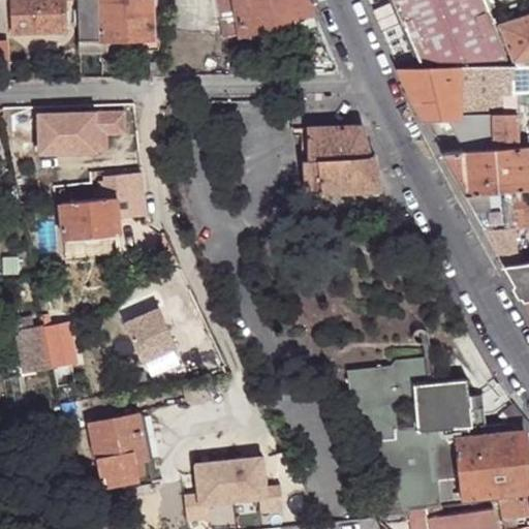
[(66,31),(64,0),(11,0),(13,33),(66,31)]
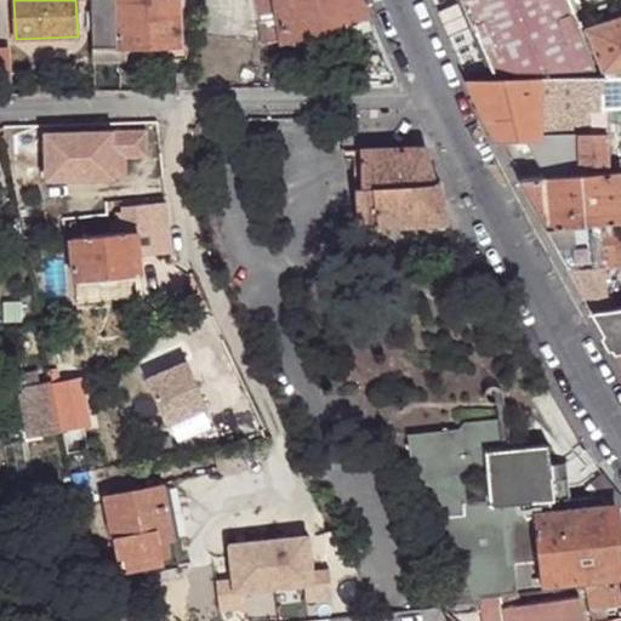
[(115,0),(91,0),(95,57),(118,56),(118,45),(115,0)]
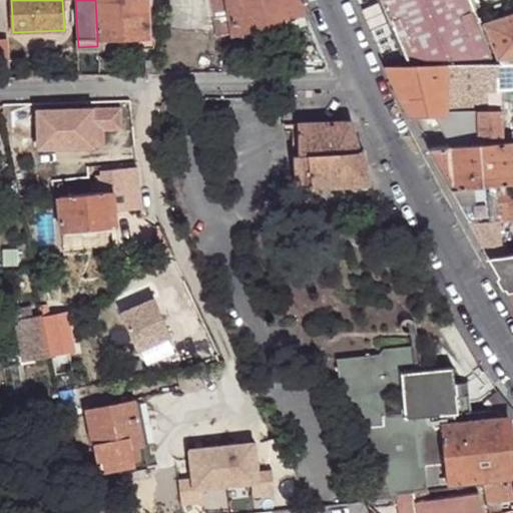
[(146,0),(95,0),(97,37),(147,36),(146,0)]
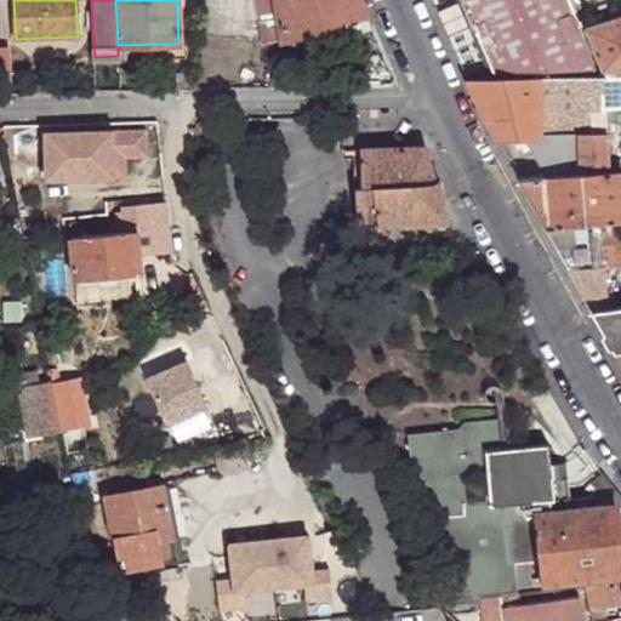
[(255,0),(262,44),(281,39),(274,0),(255,0)]
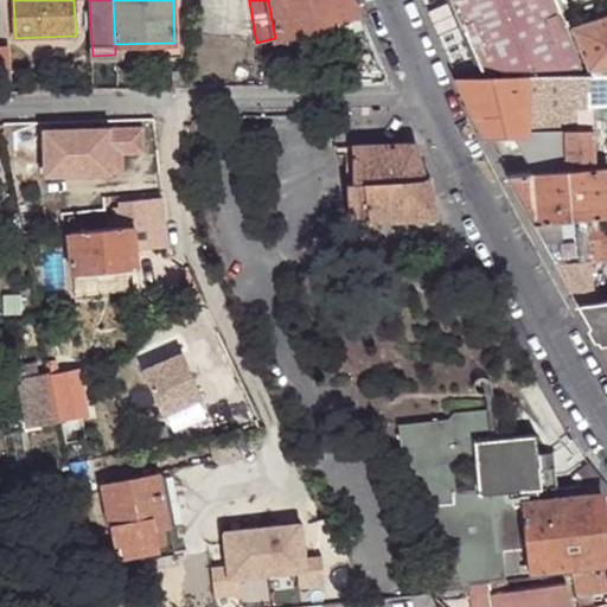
[(268,0),(275,38),(279,37),(304,29),(310,29),(357,13),(351,0),(268,0)]
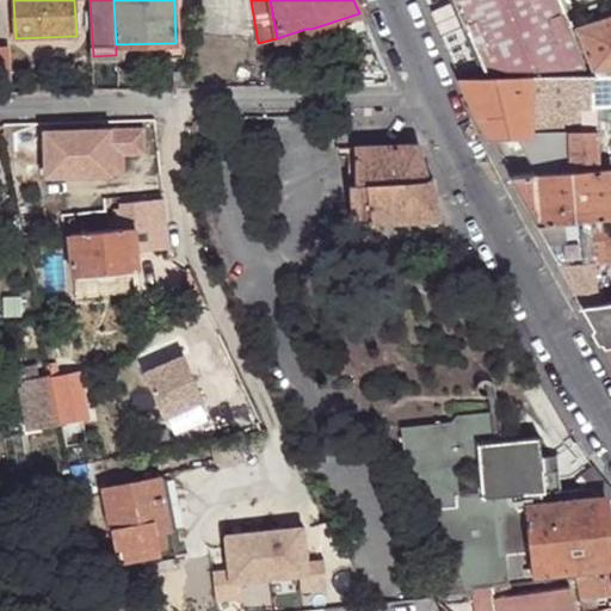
[(455,0),(486,72),(585,69),(560,0),(455,0)]
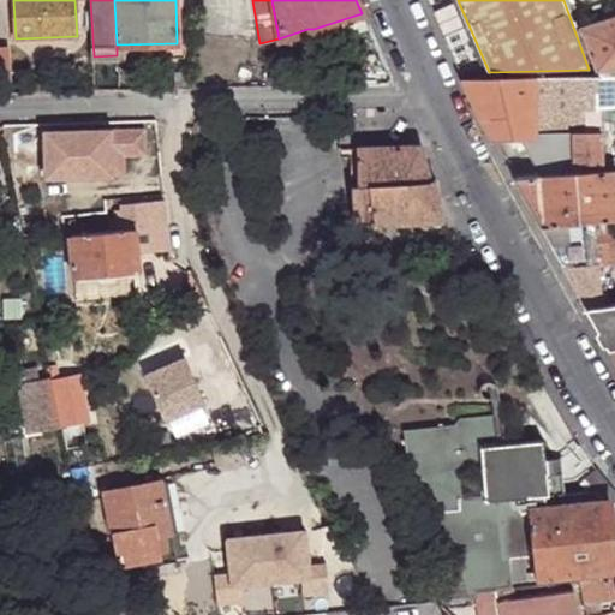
[(350,34),(369,27),(363,13),(362,13),(314,29),(315,31),(318,46),(351,36),(350,34)]
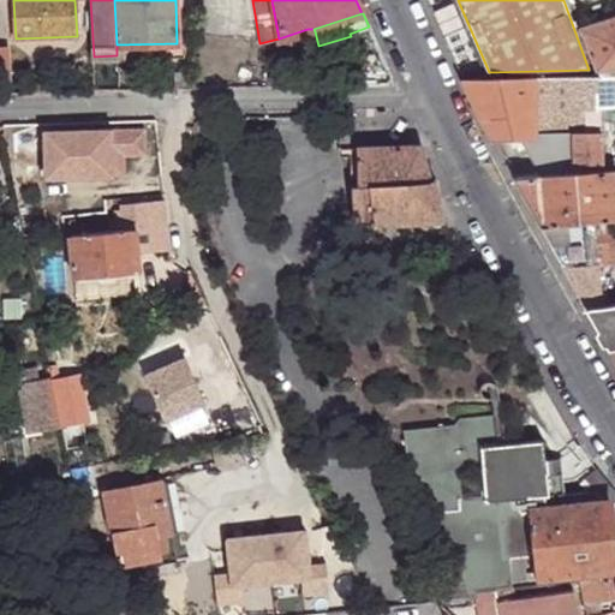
[(614,18),(583,30),(596,70),(614,69),(614,18)]
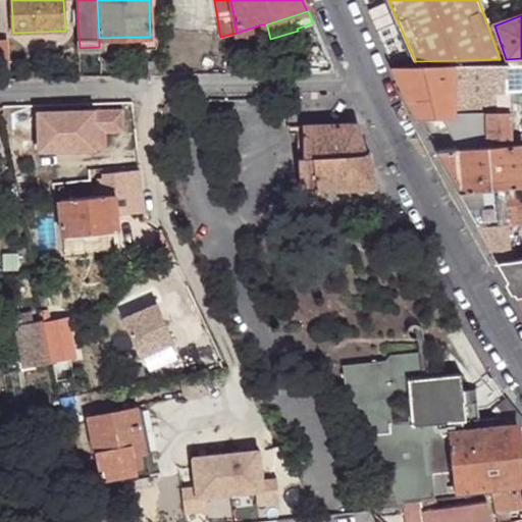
[(241,35),(267,27),(266,24),(261,24),(240,32),(241,35)]
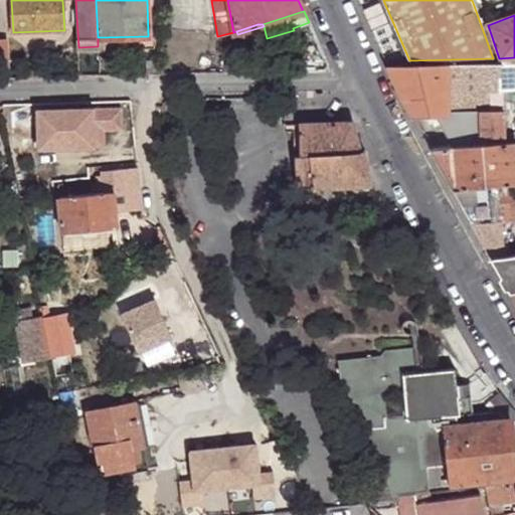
[(98,37),(98,46),(98,48),(153,46),(153,36),(148,36),(98,37)]
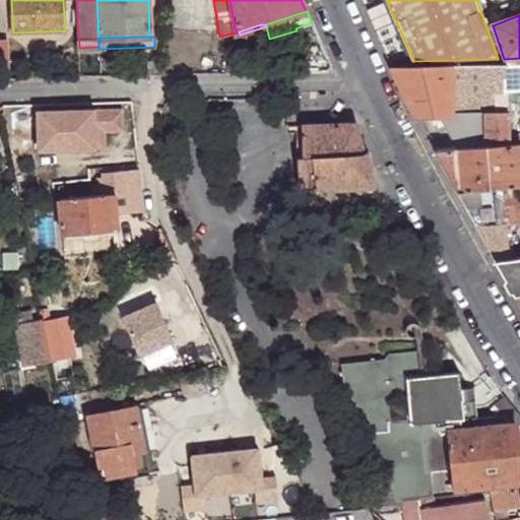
[(147,60),(147,72),(160,71),(159,59),(147,60)]
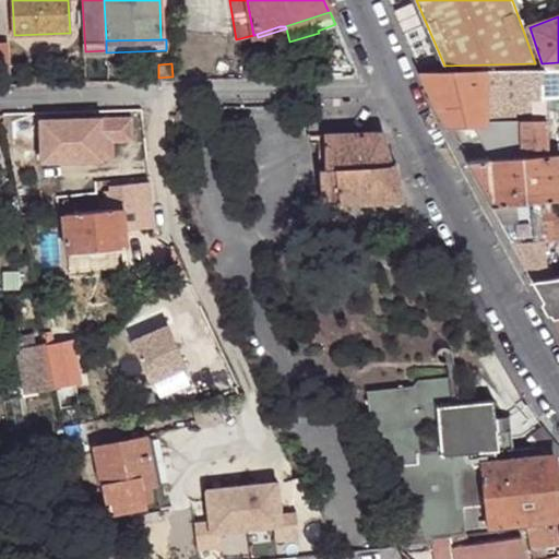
[(520,69),(486,70),(486,100),(498,99),(520,98),(520,69)]
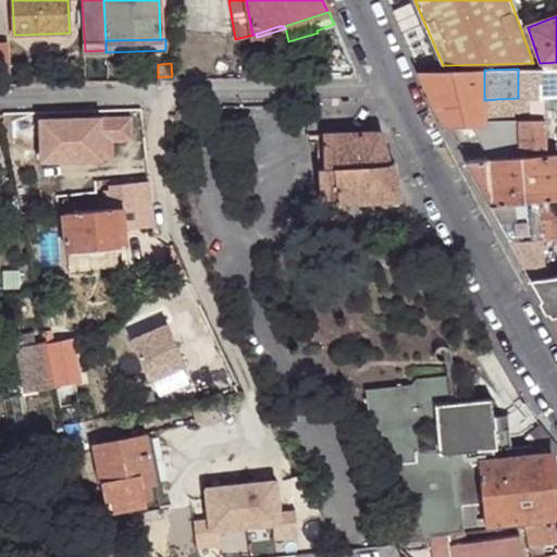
[(484,70),(419,72),(446,125),(472,125),(485,125),(485,120),(484,100),(484,70)]
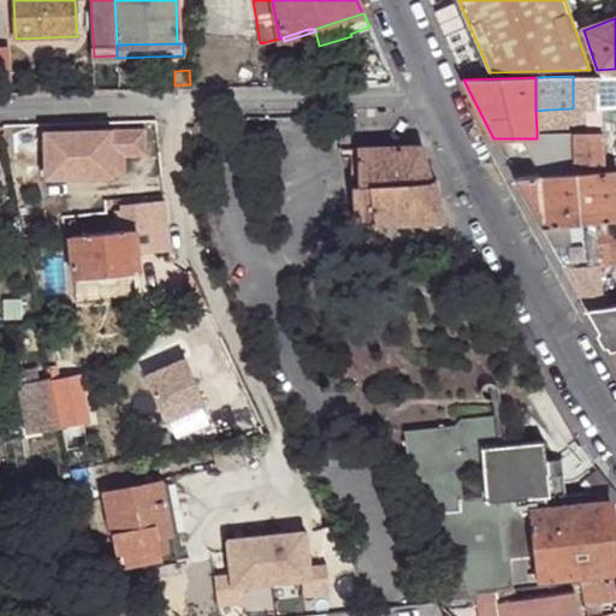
[(588,131),(566,131),(544,132),(537,132),(537,138),(522,138),(544,177),(605,172),(603,122),(603,107),(587,108),(588,131)]
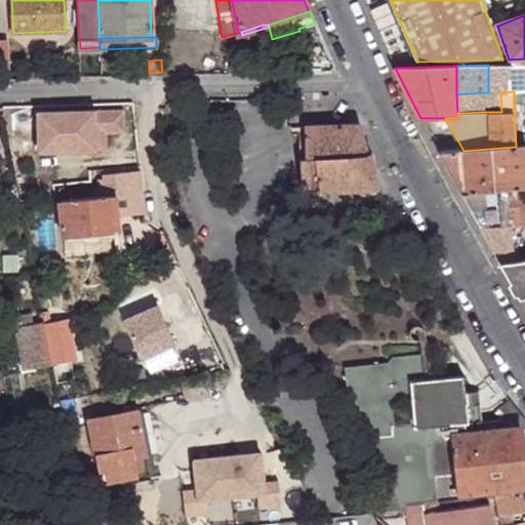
[(489,105),(488,92),(468,93),(469,109),(463,110),(463,113),(482,112),(489,105)]
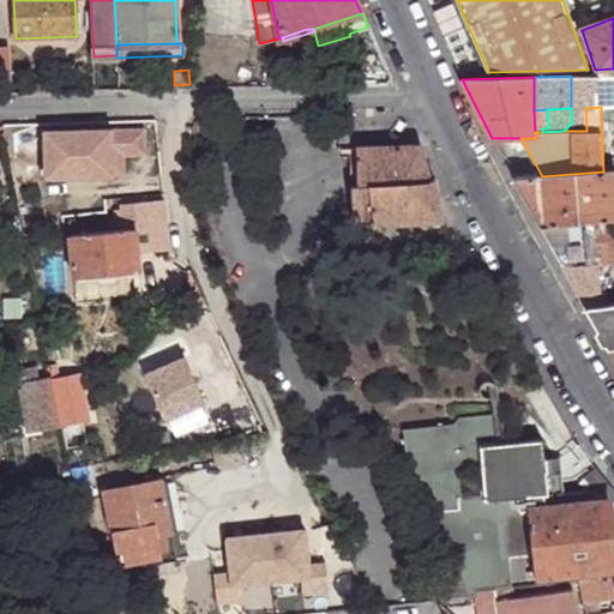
[(547,109),(534,110),(535,132),(542,132),(542,128),(548,127),(547,109)]
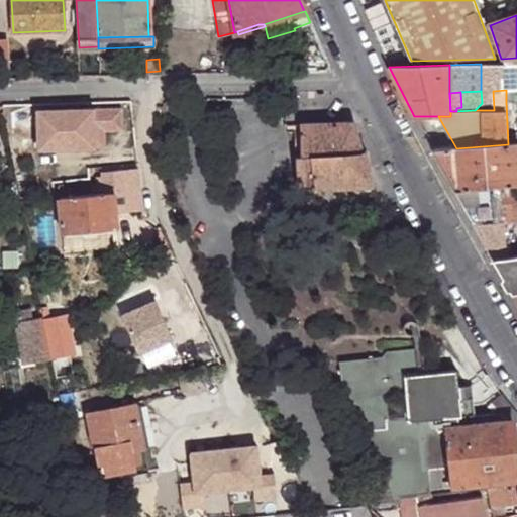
[(33,111),(34,146),(89,145),(89,130),(117,128),(117,108),(33,111)]
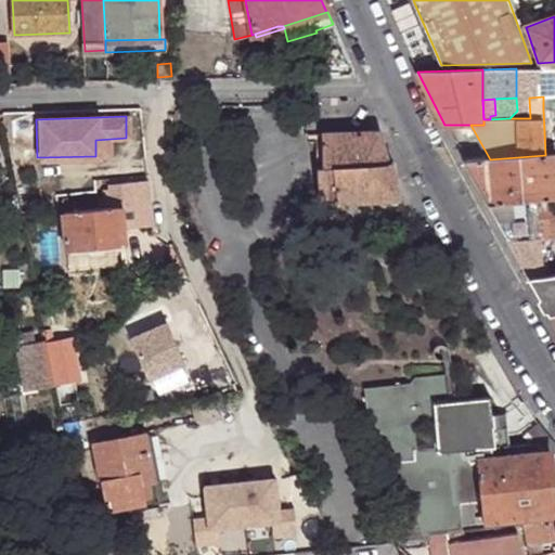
[(336,202),(398,198),(394,162),(387,163),(379,131),(377,131),(321,132),(322,165),(317,165),(318,201),(336,199),(336,202)]
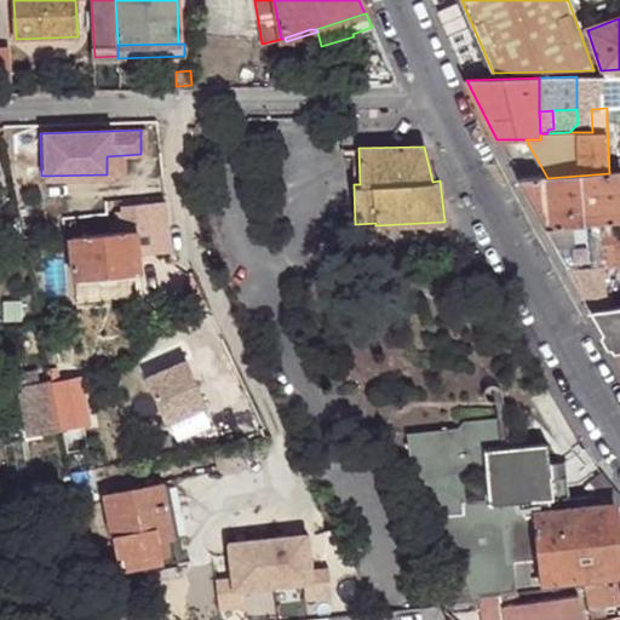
[(547,178),(520,181),(545,228),(619,220),(619,173),(619,172),(609,173),(547,178)]
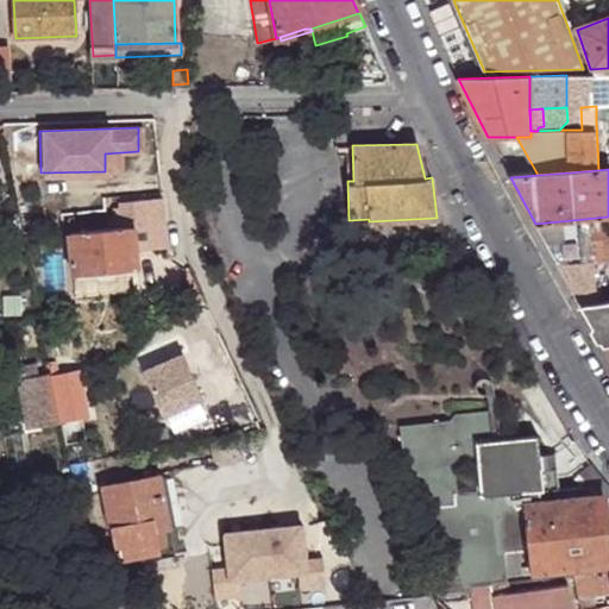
[(133,225),(164,221),(162,196),(120,201),(120,205),(120,214),(123,226),(133,225)]
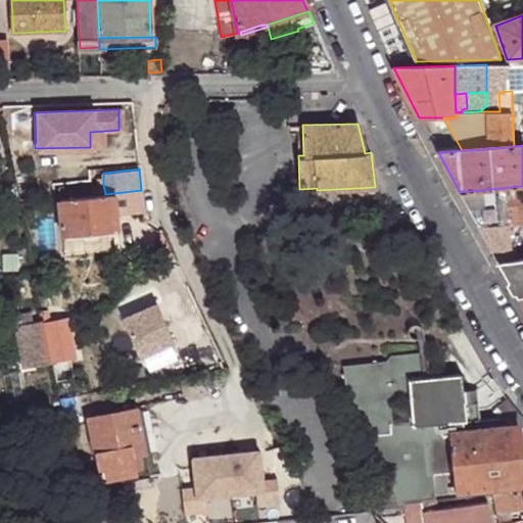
[(92,195),(105,194),(103,184),(97,185),(91,186),(91,190),(92,195)]
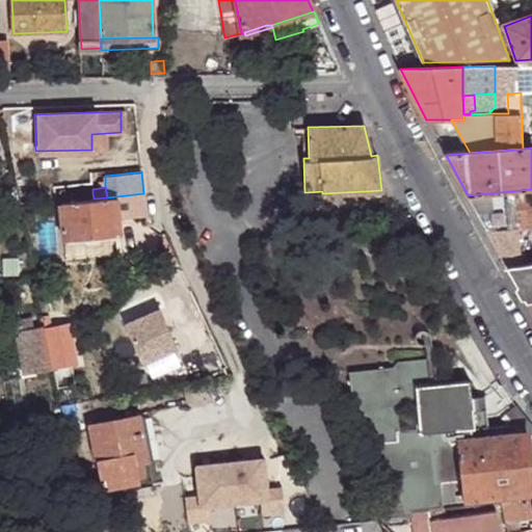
[(60,191),(61,203),(83,201),(94,198),(92,193),(92,189),(91,188),(60,191)]
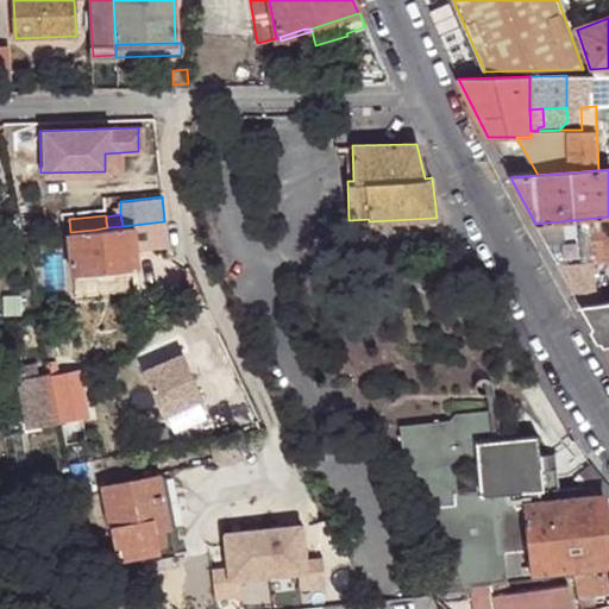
[(608,217),(535,224),(558,262),(608,258),(608,217)]
